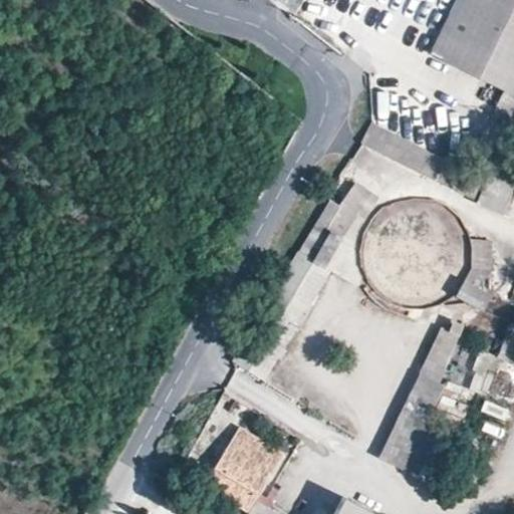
[(513,0),(457,0),(433,50),(506,87),(492,115),(508,124),(513,112),(513,0)]
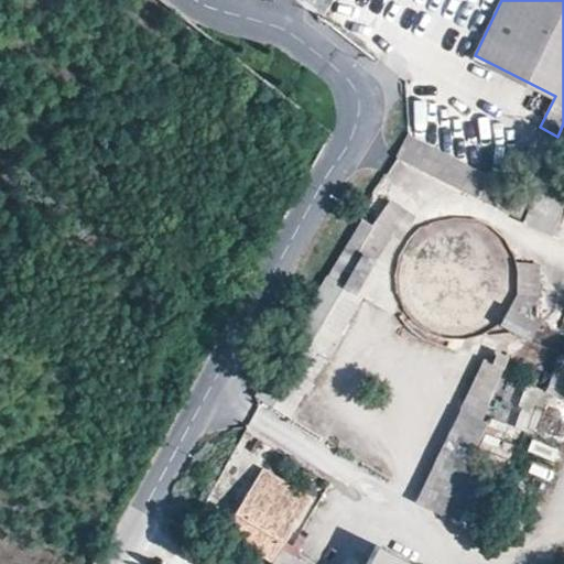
[(399,154),(400,155),(555,236),(563,210),(563,188),(541,184),(535,196),(409,132),(399,154)]
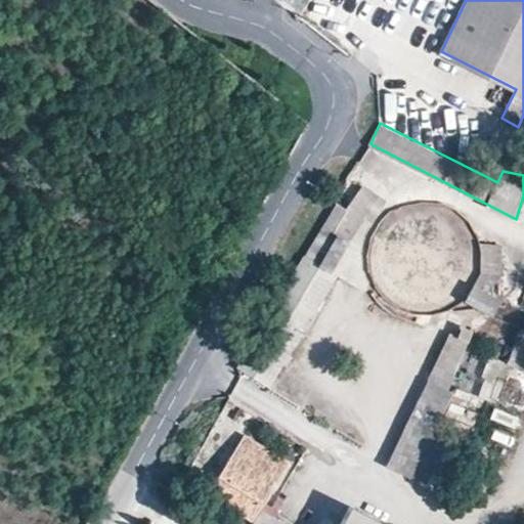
[(349,210),(363,219),(370,222),(385,200),(363,186),(349,210)]
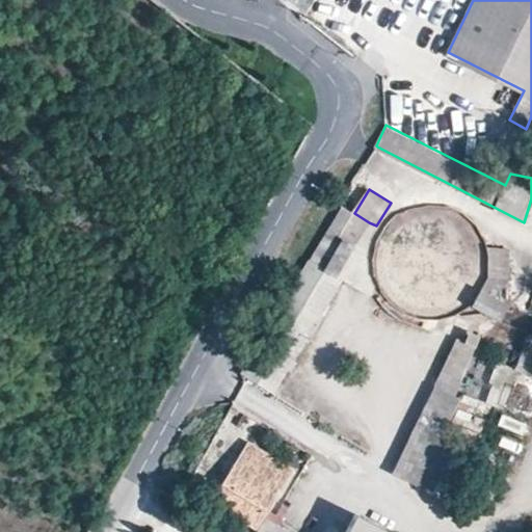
[(344,206),(243,373),(273,392),(342,280),(338,277),(369,222),(354,213),(344,206)]
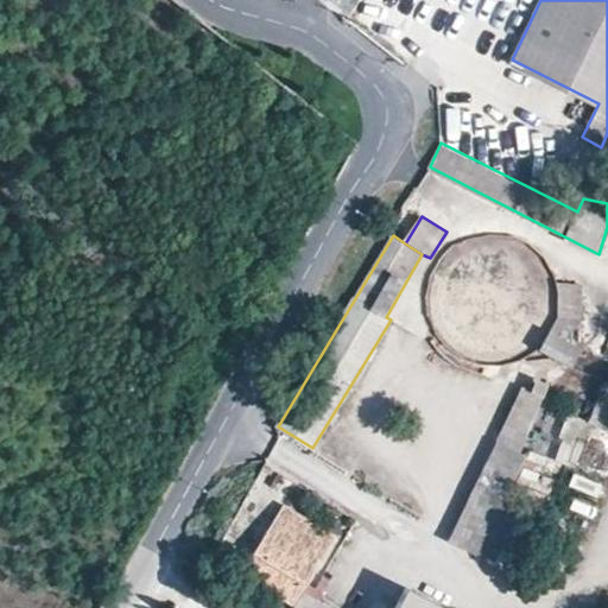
[(553,327),(582,329),(583,299),(583,286),(557,284),(559,297),(558,306),(557,317),(555,323),(553,327)]
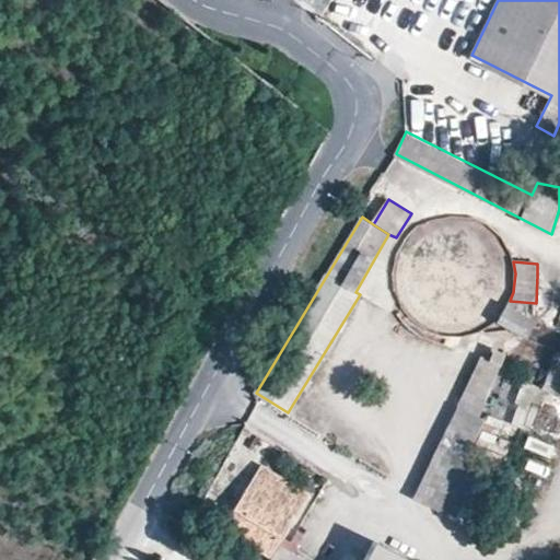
[(496,321),(527,337),(537,321),(508,305),(505,308),(503,312),(499,317),(496,321)]
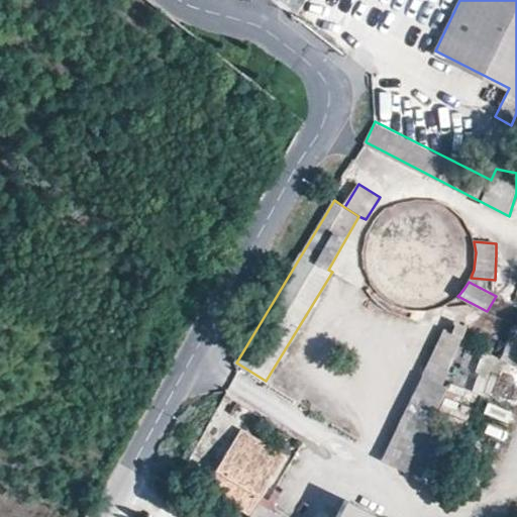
[(443,385),(466,340),(470,327),(450,317),(423,375),(443,385)]
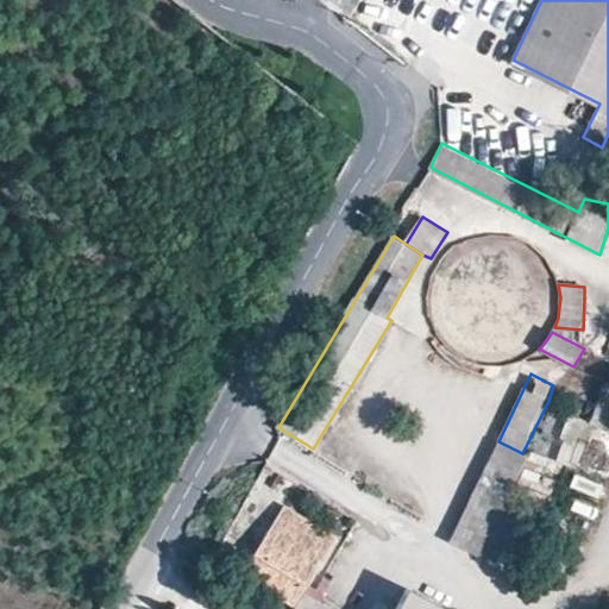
[(557,464),(579,469),(589,424),(566,419),(557,464)]
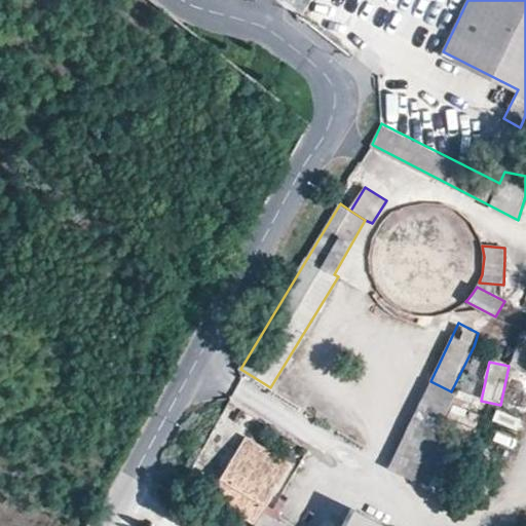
[(451,391),(430,381),(389,470),(443,495),(485,408),(451,391)]
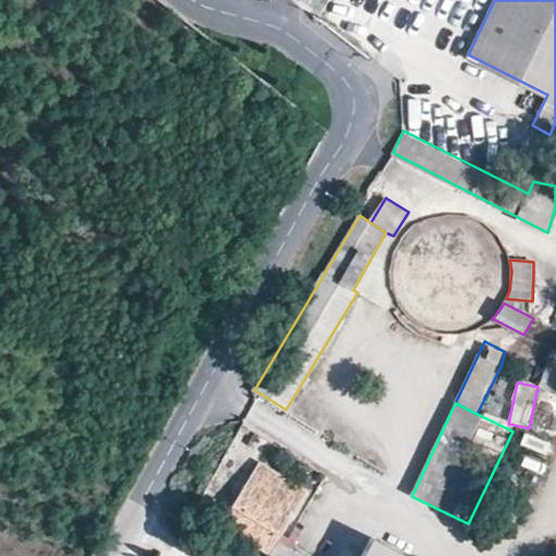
[(529,436),(523,449),(548,459),(554,446),(529,436)]
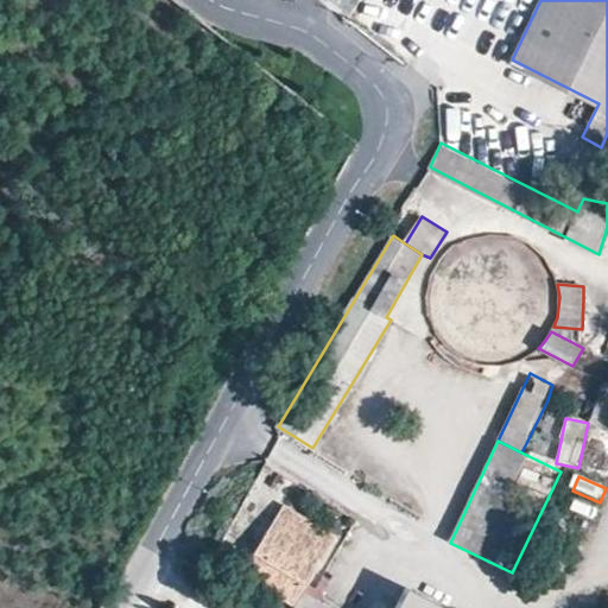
[(286,504),(282,512),(330,544),(337,533),(286,504)]
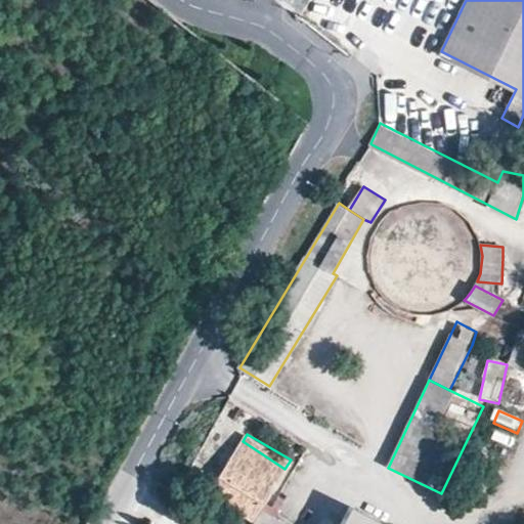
[(285,469),(243,441),(209,497),(252,523),(285,469)]
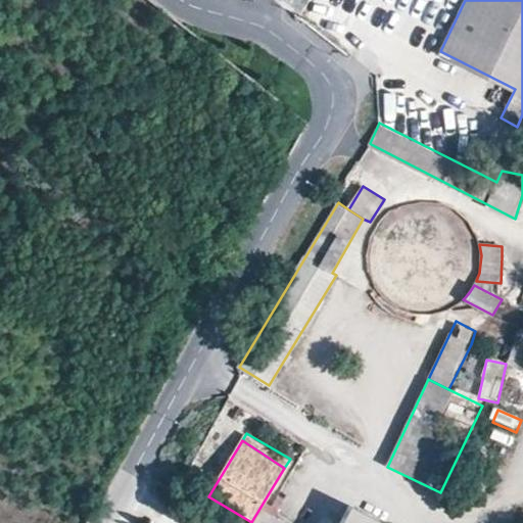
[(338,522),(343,515),(312,496),(299,519),(305,522),(338,522)]
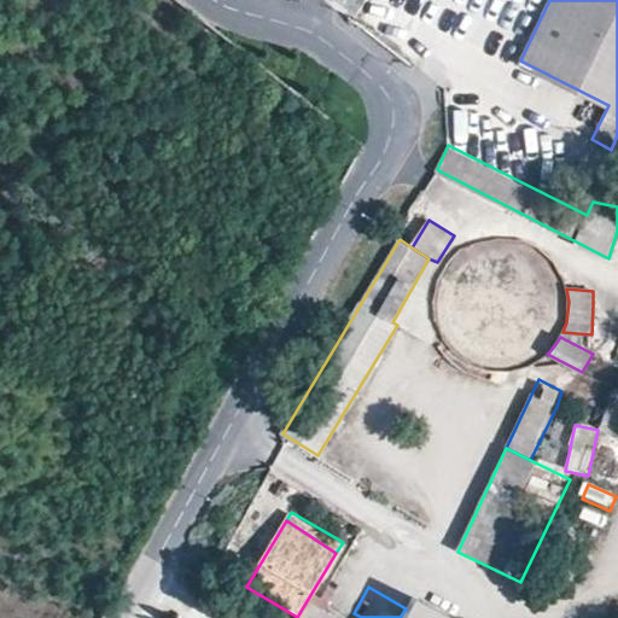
[(449,617),(415,601),(404,617),(449,617)]
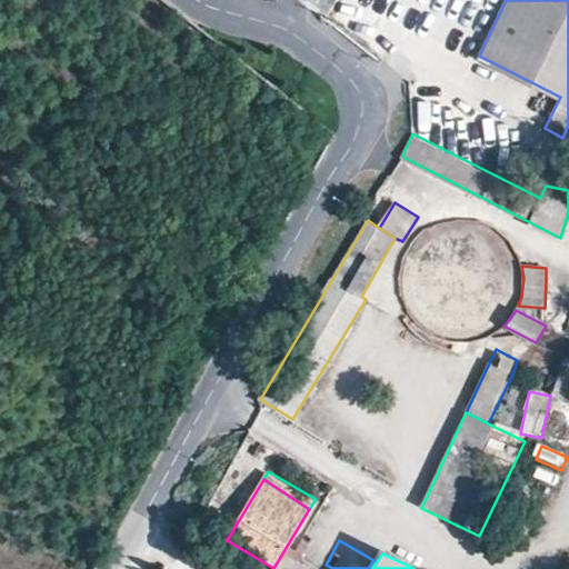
[(302,568),(286,558),(279,568),(302,568)]
